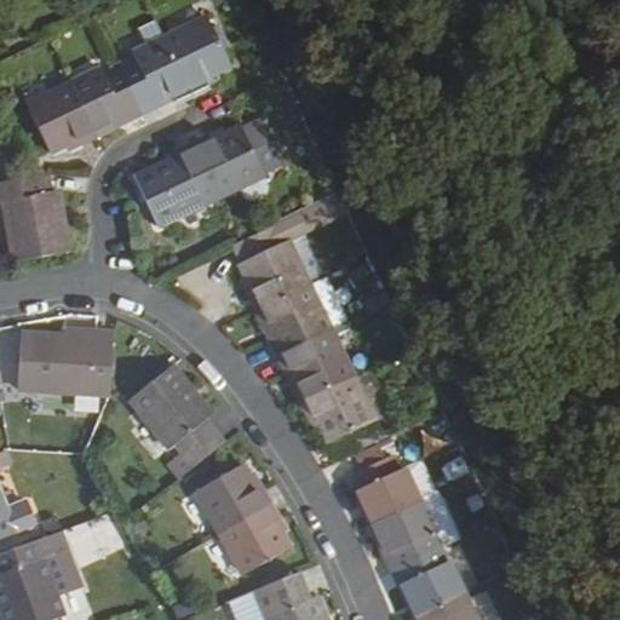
[(170,38),(193,87),(196,93),(212,85),(208,79),(235,65),(212,17),(170,38)]
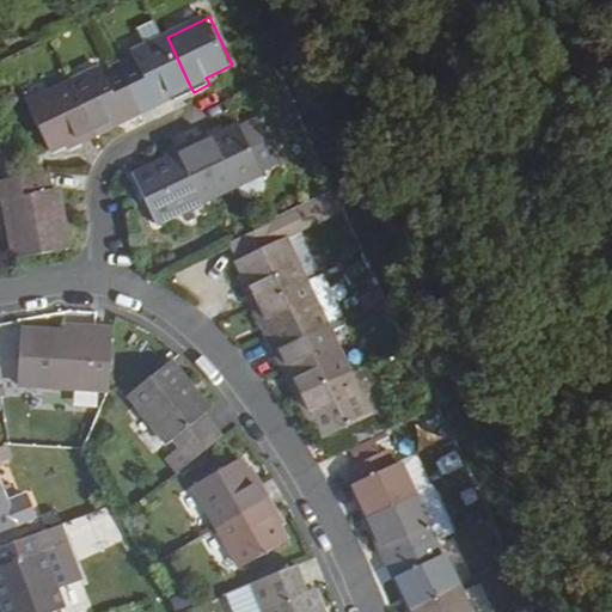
[(160,19),(127,34),(135,51),(167,36),(160,19)]
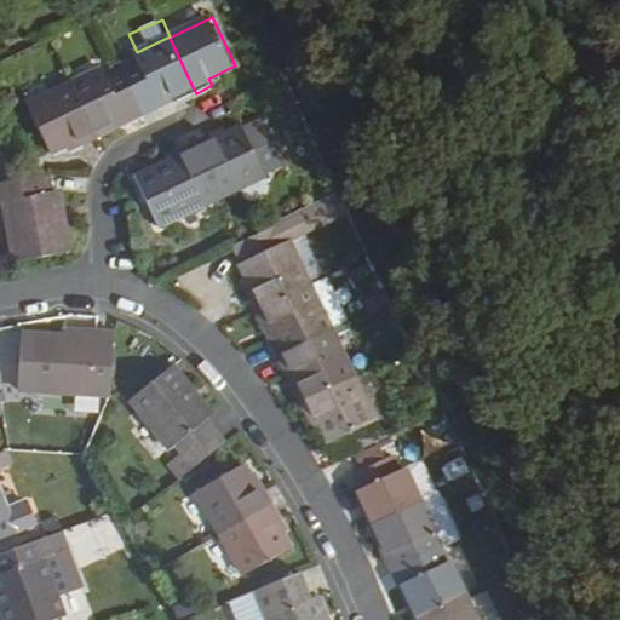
[(127,73),(148,116),(162,109),(159,103),(193,87),(170,38),(137,52),(143,65),(127,73)]
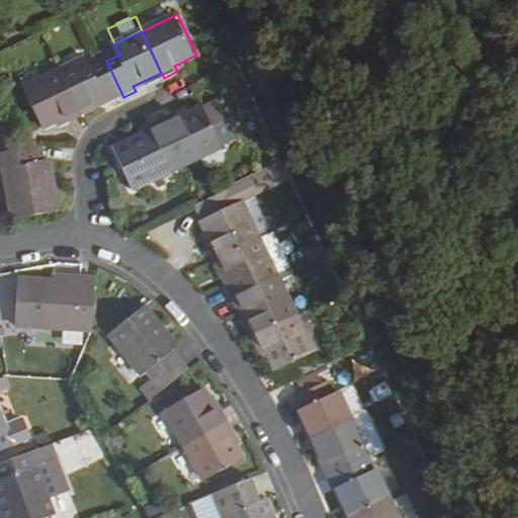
[(110,103),(123,97),(106,61),(93,67),(89,57),(62,69),(81,109),(108,96),(110,103)]
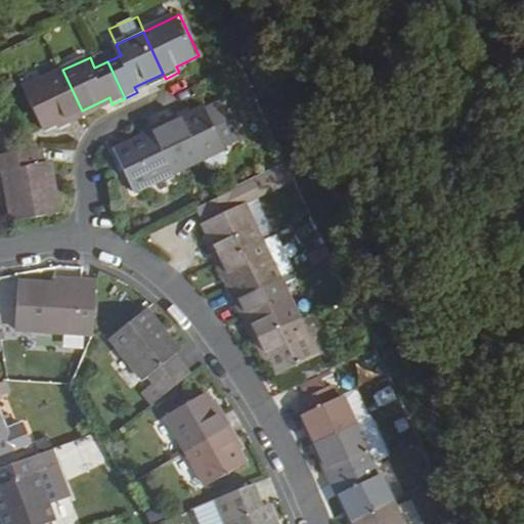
[(85,117),(82,111),(62,70),(29,85),(48,127),(68,118),(71,124),(85,117)]
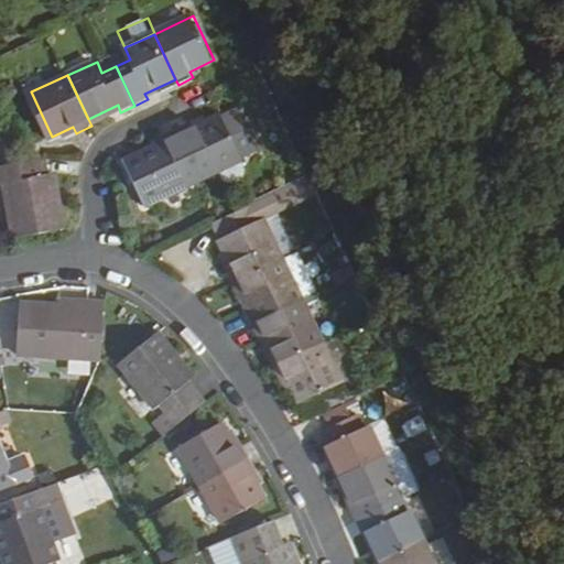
[(197,122),(181,130),(204,179),(218,171),(242,160),(242,159),(260,150),(241,110),(225,119),(223,116),(199,128),(197,122)]
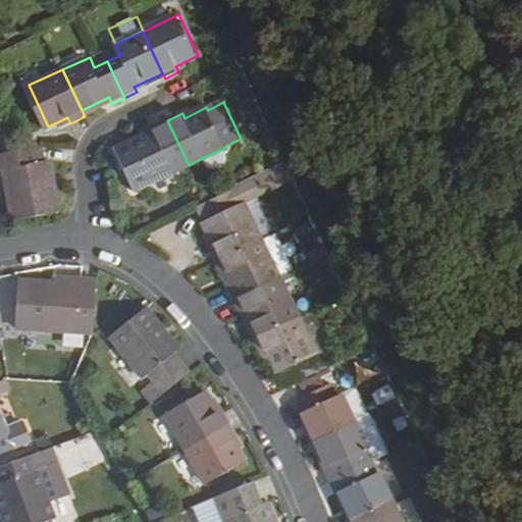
[(189,165),(167,120),(155,126),(157,132),(136,142),(134,144),(117,151),(137,191),(189,165)]
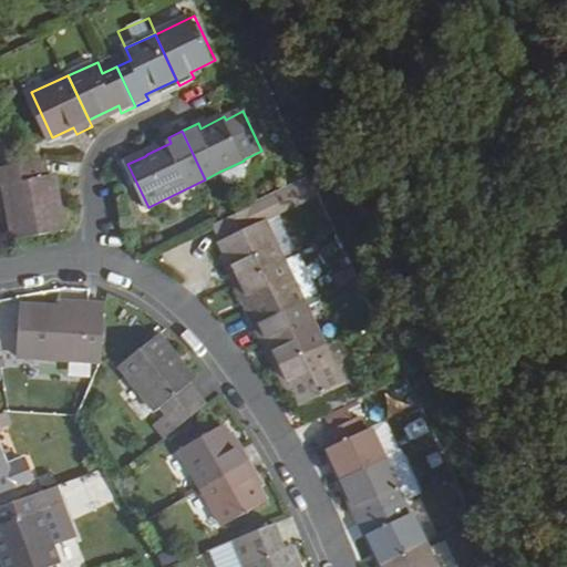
[(17,238),(66,229),(57,173),(51,174),(48,157),(0,165),(0,196),(2,209),(11,208),(17,238)]
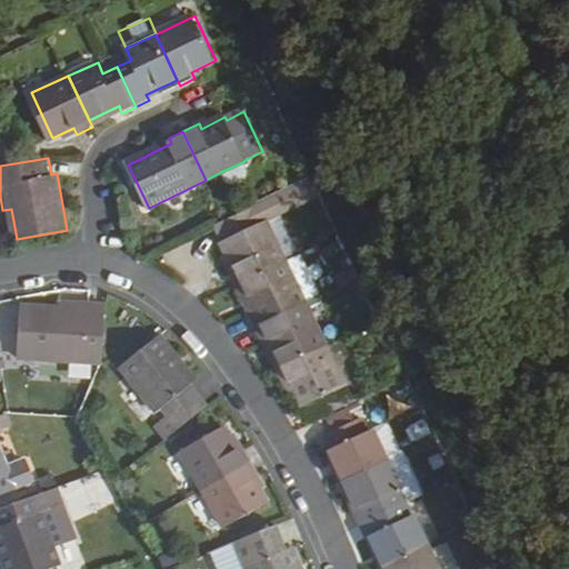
[(250,171),(245,161),(220,172),(226,186),(235,189),(249,180),(250,171)]
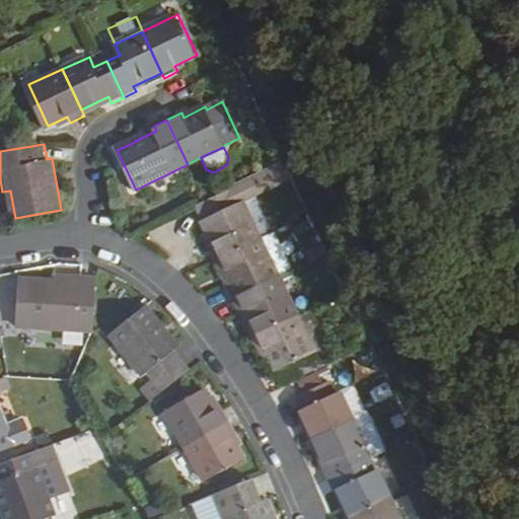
[(284,163),(236,187),(243,202),(244,201),(258,195),(291,178),(284,163)]
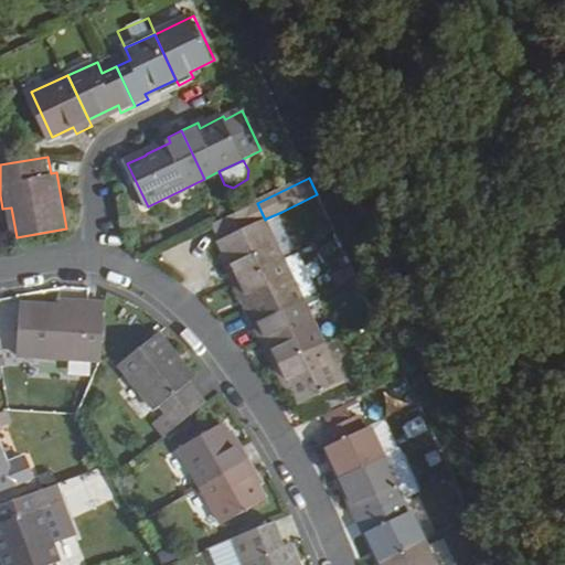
[(236,283),(242,279),(285,259),(266,219),(265,220),(257,203),(217,221),(225,237),(223,240),(234,263),(228,265),(236,283)]
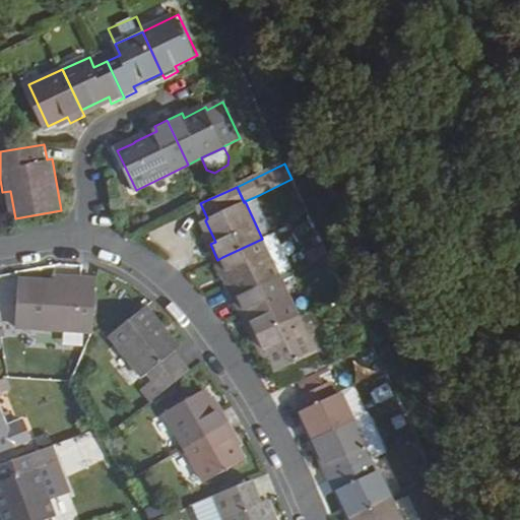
[(245,201),(262,239),(276,233),(259,195),(245,201)]
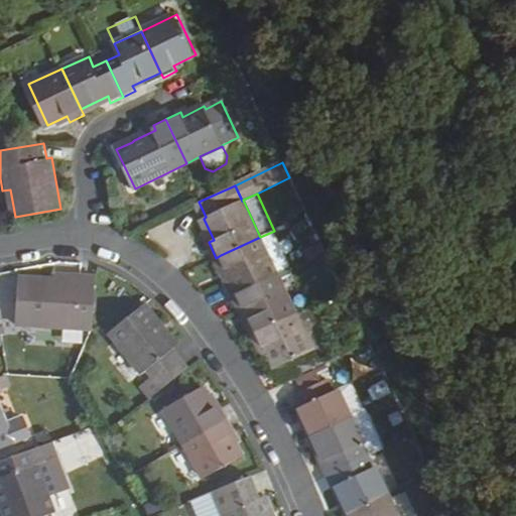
[(312,225),(307,214),(294,220),(300,231),(312,225)]
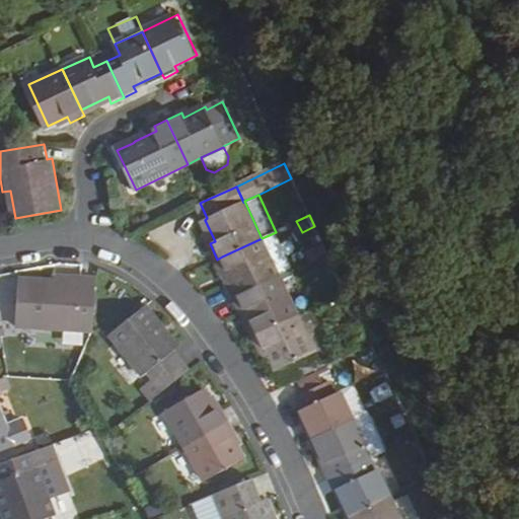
[(262,238),(280,276),(293,270),(276,232),(262,238)]
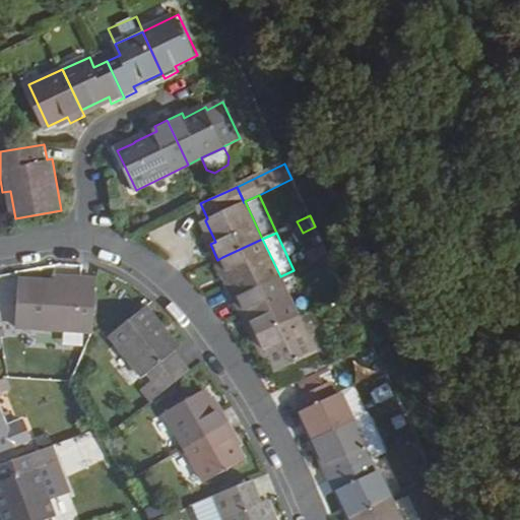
[(229,283),(235,298),(269,281),(280,276),(262,239),(222,257),(233,280),(229,283)]
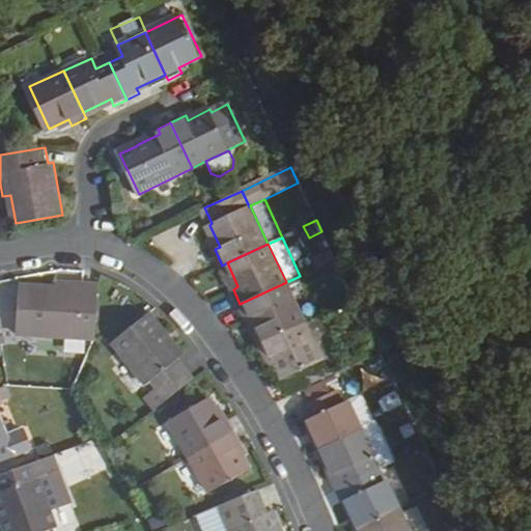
[(330,250),(311,258),(317,271),(336,261),(330,250)]
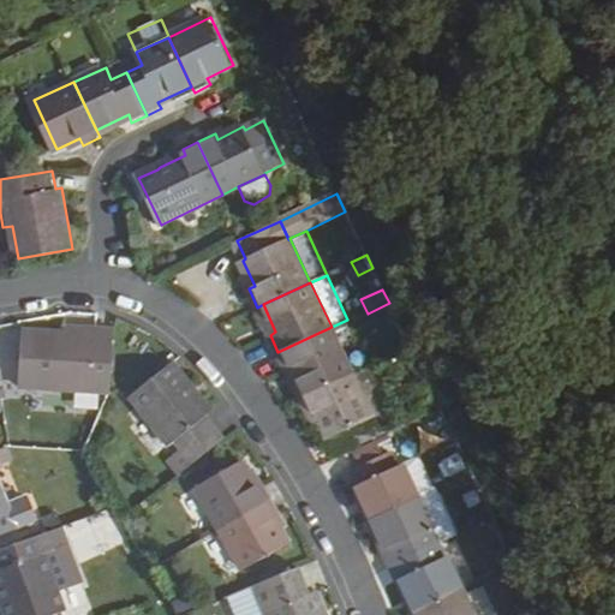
[(22,386),(113,392),(118,332),(69,327),(67,336),(25,333),(22,386)]
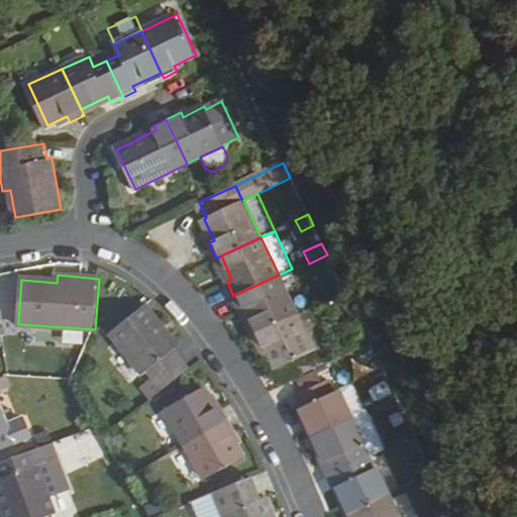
[(268,280),(233,296),(240,309),(245,307),(256,331),(297,313),(285,289),(279,275),(268,280)]
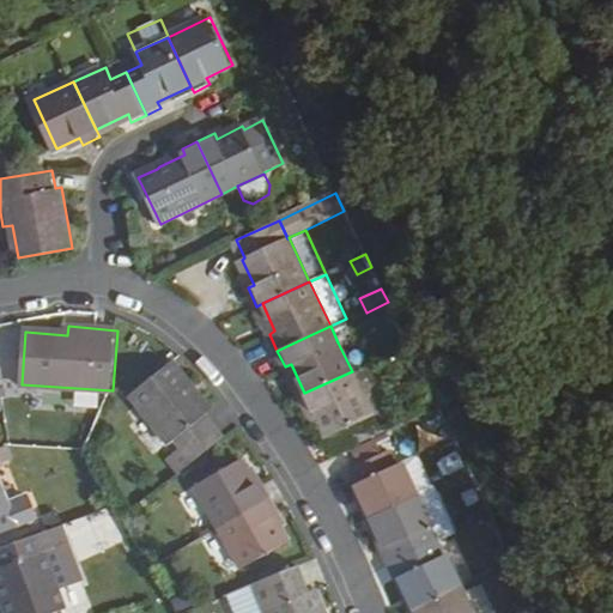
[(178,454),(188,467),(226,438),(208,417),(214,412),(175,363),(133,395),(171,444),(178,439),(186,449),(178,454)]
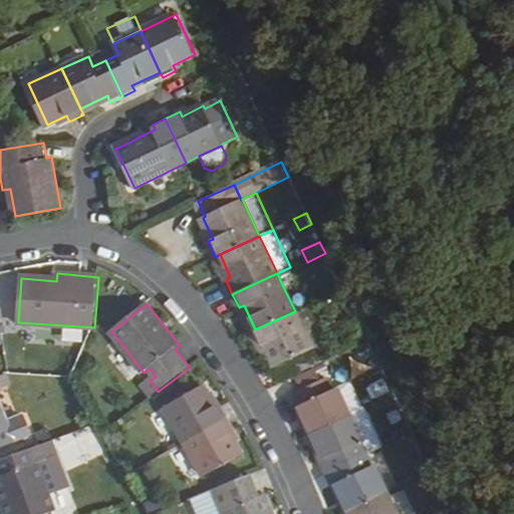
[(295,311),(255,329),(250,331),(257,347),(262,344),(273,367),(277,365),(284,381),(296,376),(311,369),(303,353),(312,348),(295,311)]
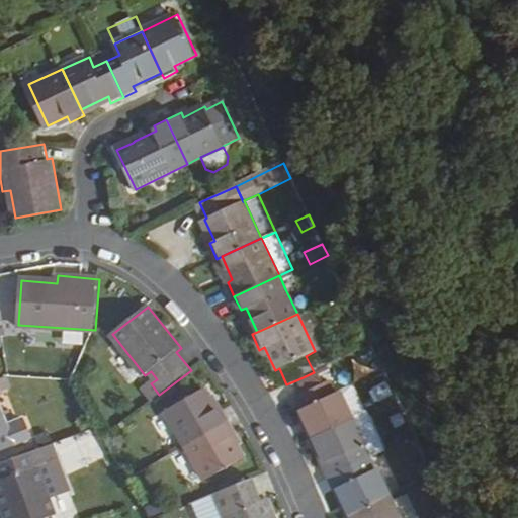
[(306,356),(314,372),(323,367),(315,351),(306,356)]
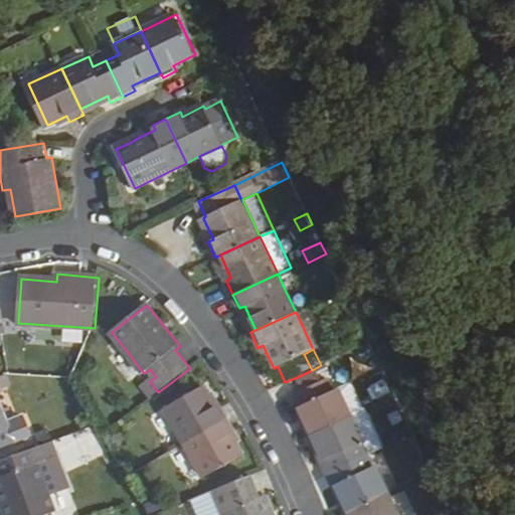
[(301,407),(313,433),(350,413),(338,388),(335,390),(329,376),(325,379),(318,367),(312,370),(297,377),(303,389),(298,391),(304,404),(301,407)]
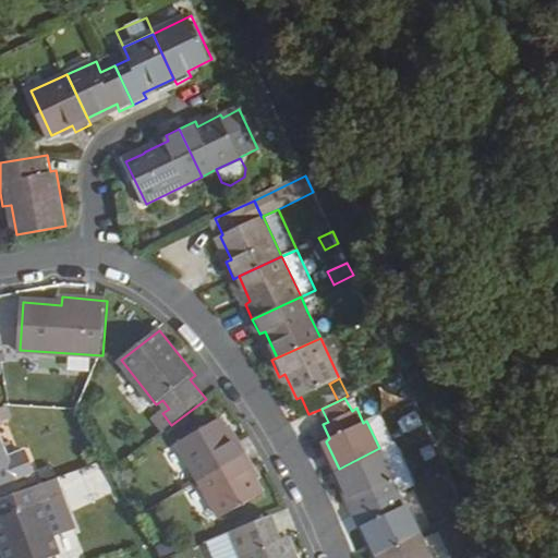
[(13,405),(0,410),(0,416),(3,426),(19,421),(13,405)]
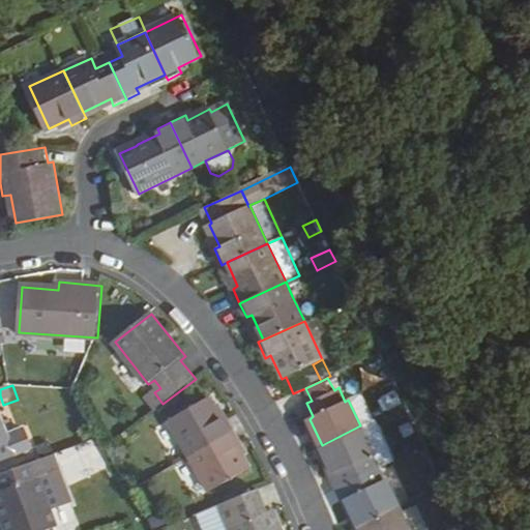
[(159,407),(163,404),(154,392),(150,395),(159,407)]
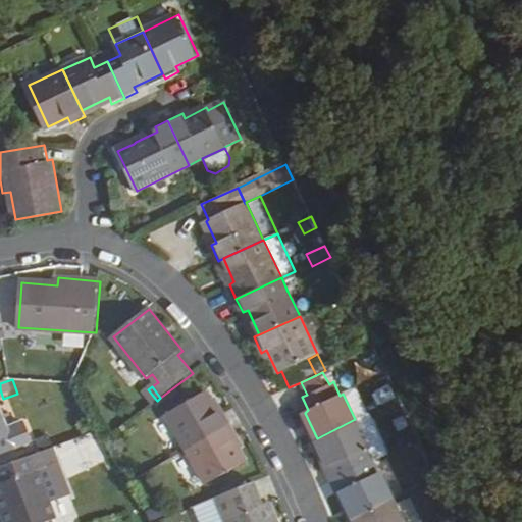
[(9,434),(7,429),(0,409),(0,399),(3,399),(0,389),(0,455),(35,442),(30,426),(9,434)]
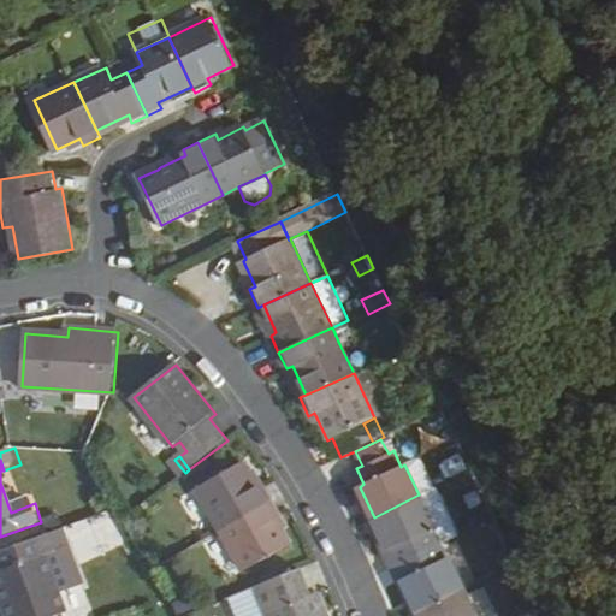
[(221,529),(272,499),(264,484),(258,486),(243,462),(199,489),(221,529)]
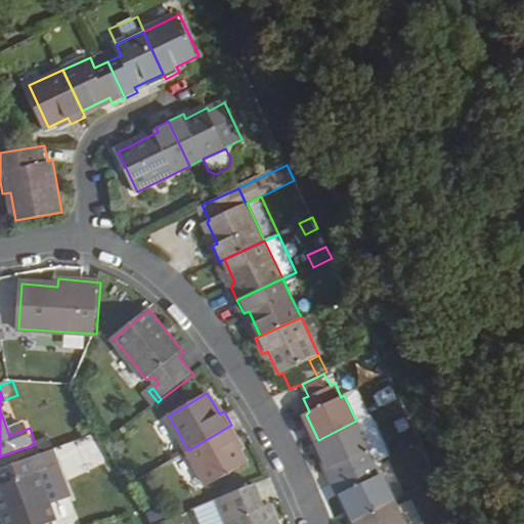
[(356,421),(370,450),(385,443),(370,415),(356,421)]
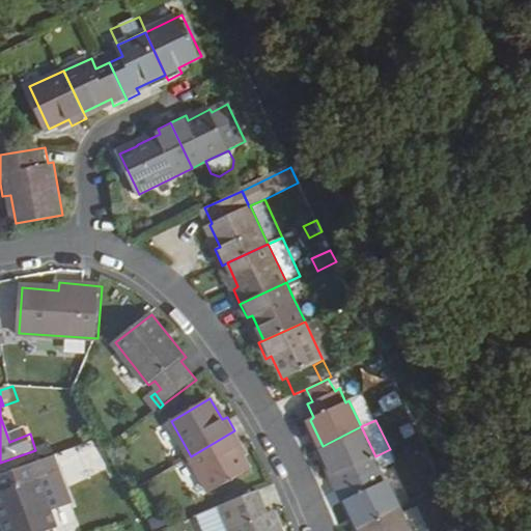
[(339,487),(381,467),(375,456),(361,426),(323,446),(336,473),(333,475),(339,487)]
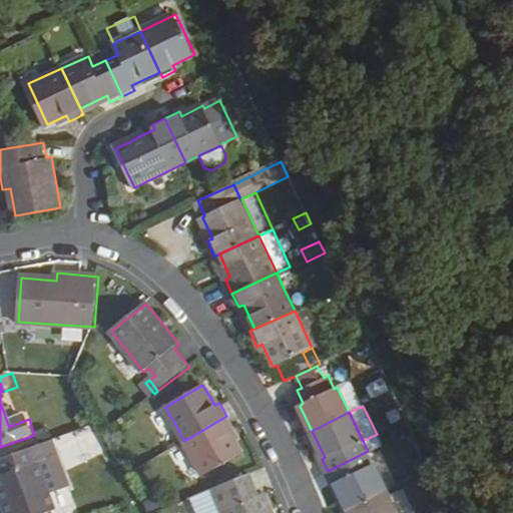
[(27,416),(7,422),(9,427),(29,419),(27,416)]
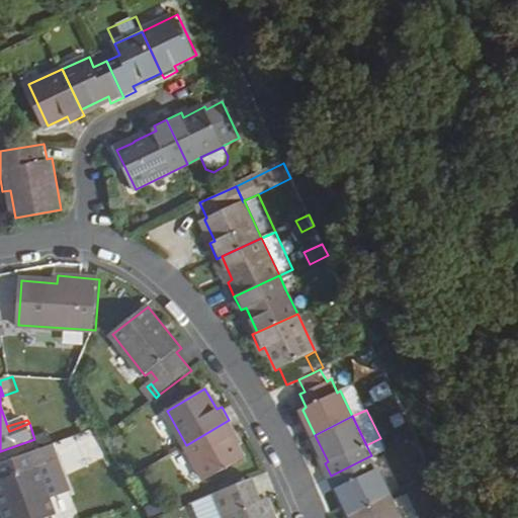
[(237,434),(229,420),(186,445),(207,480),(245,458),(233,437),(237,434)]
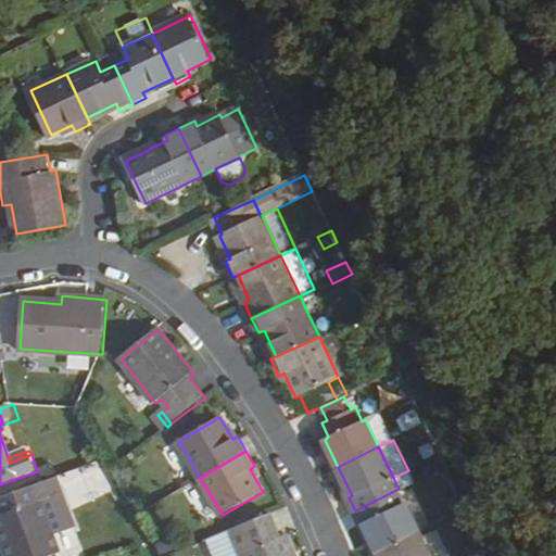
[(119,480),(109,460),(88,468),(93,482),(103,485),(119,480)]
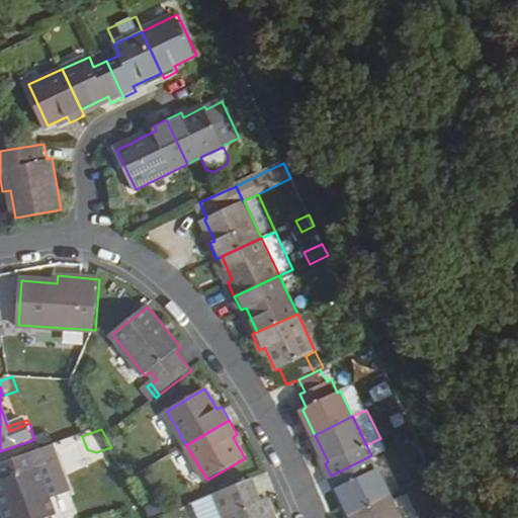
[(0,494),(8,517),(47,517),(57,515),(51,498),(39,465),(48,462),(42,450),(0,464),(0,478),(2,483),(0,483),(0,494)]
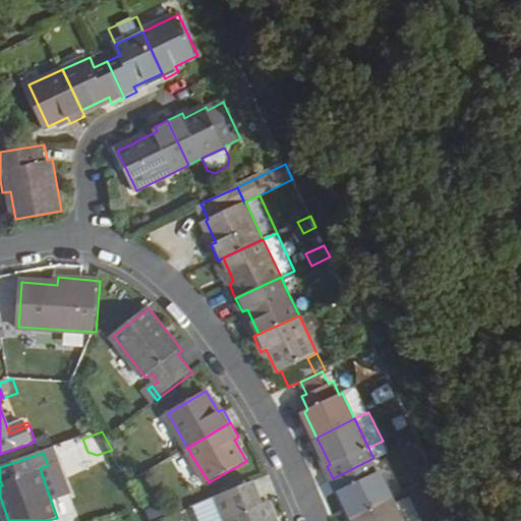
[(355,518),(394,500),(373,458),(333,478),(340,493),(343,491),(355,518)]
